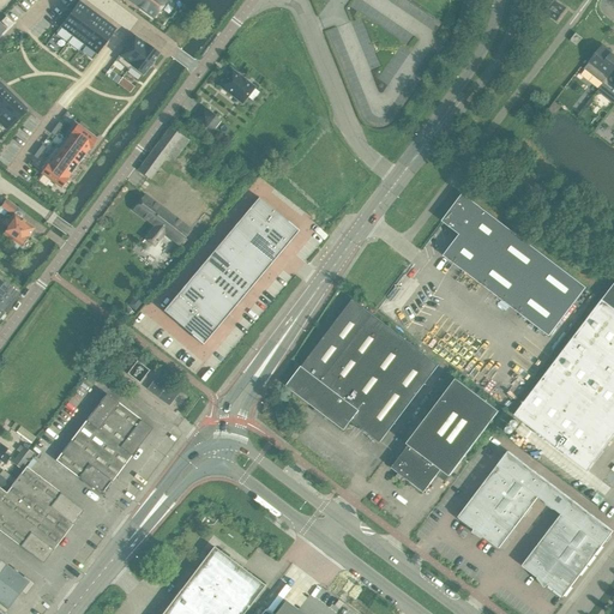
[(138,0),(136,4),(152,17),(154,18),(166,0),(138,0)]
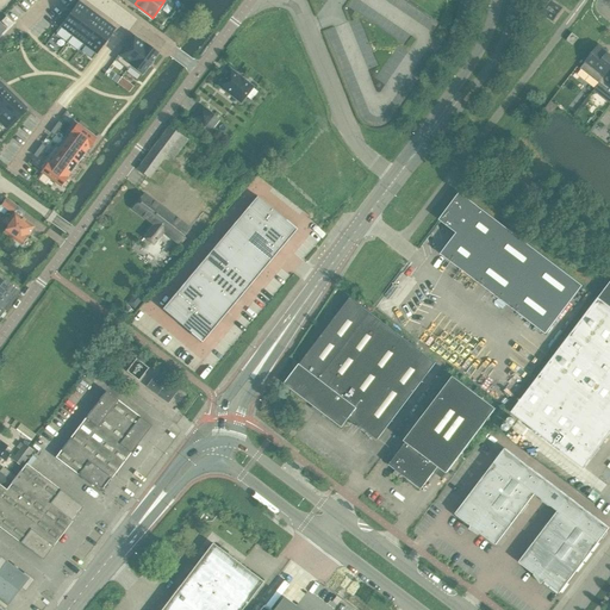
[(551,0),(549,0),(541,13),(553,23),(562,8),(551,0)]
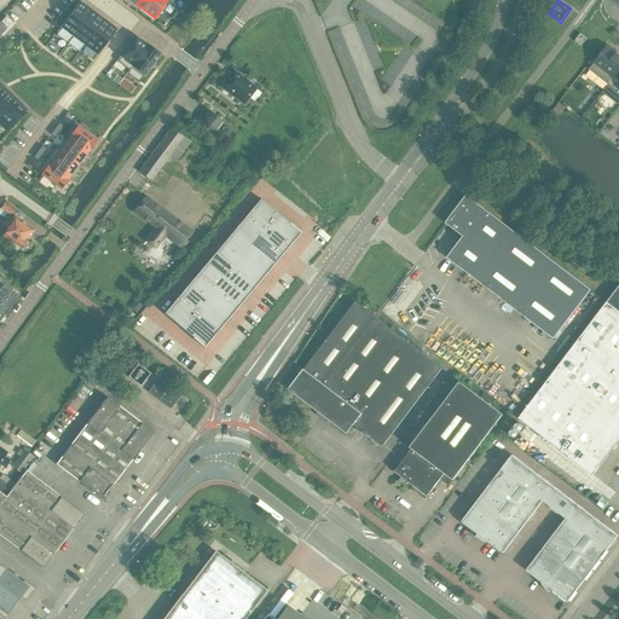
[(80,3),(61,27),(73,36),(92,11),(80,3)]
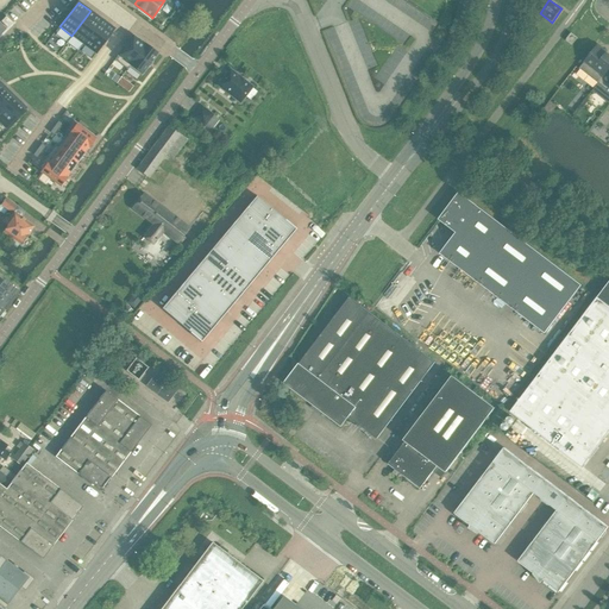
[(90,11),(71,36),(83,44),(101,19),(90,11)]
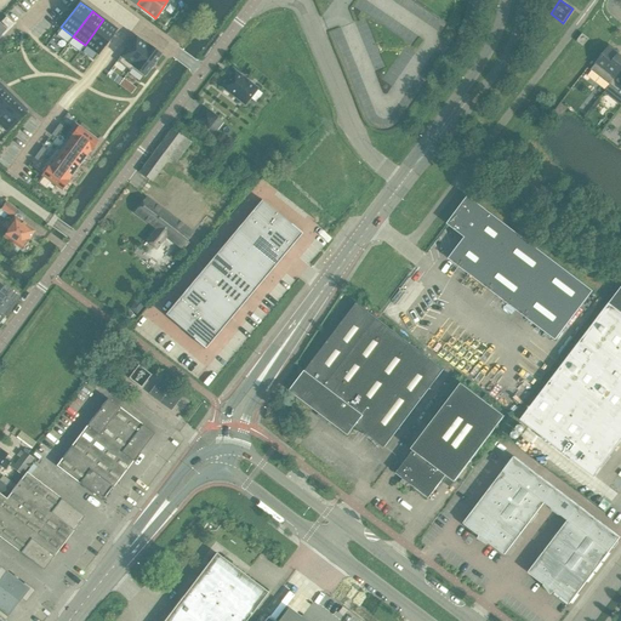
[(6,17),(1,22),(7,29),(12,23),(6,17)]
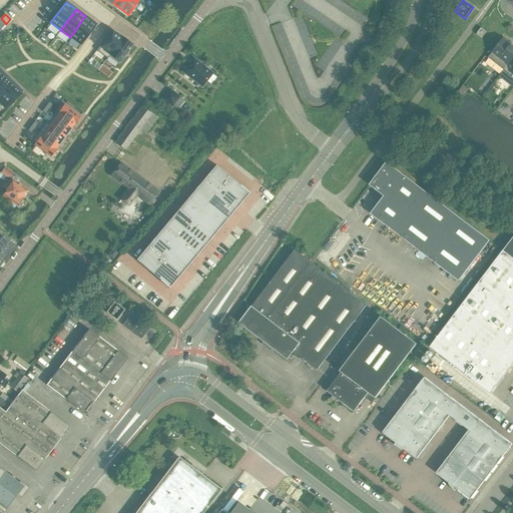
[(85,16),(70,37),(80,45),(96,24),(85,16)]
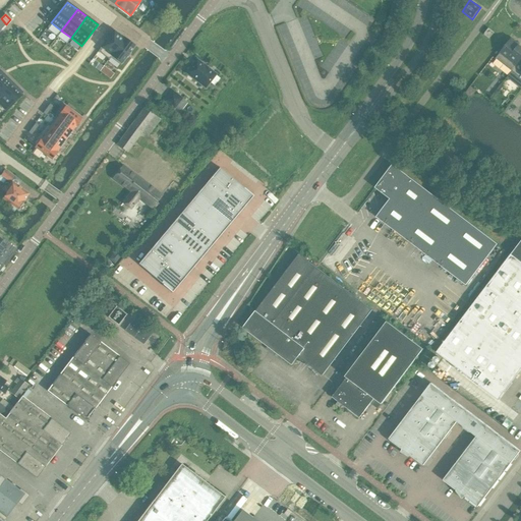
[(489,38),(494,33),(488,29),(484,34),(483,35),(488,39),(489,38)]
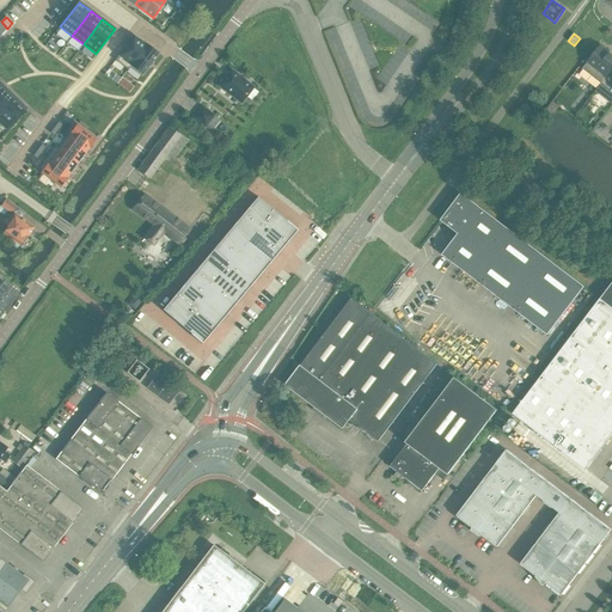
[(133,36),(118,56),(130,65),(146,44),(133,36)]
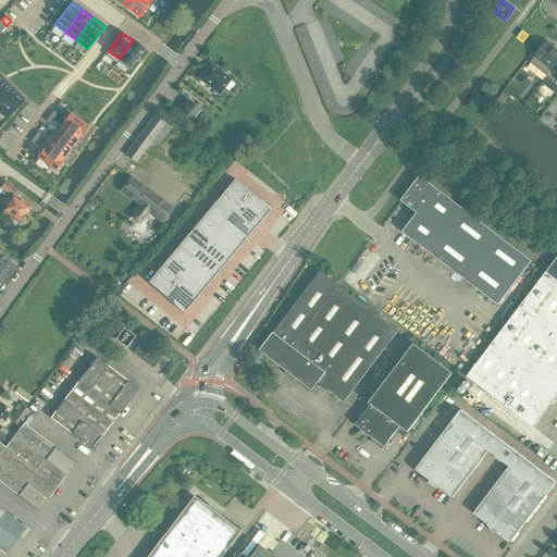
[(133,40),(119,59),(130,67),(144,49),(133,40)]
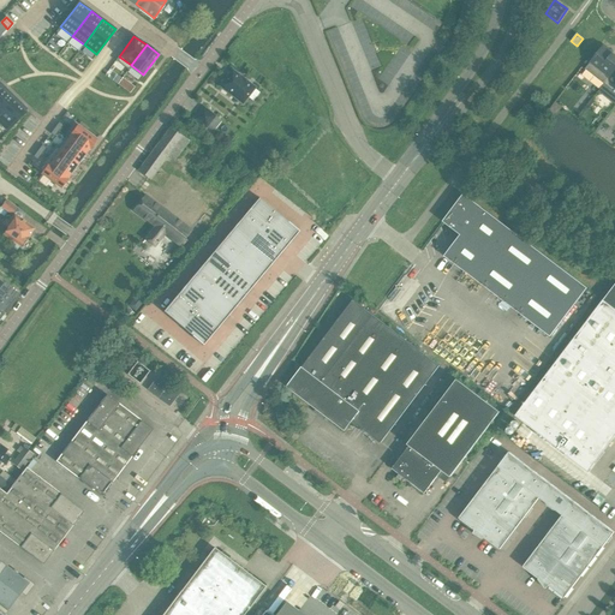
[(603,84),(614,69),(614,55),(609,52),(610,51),(603,46),(593,58),(591,55),(585,63),(587,65),(585,70),(603,84)]
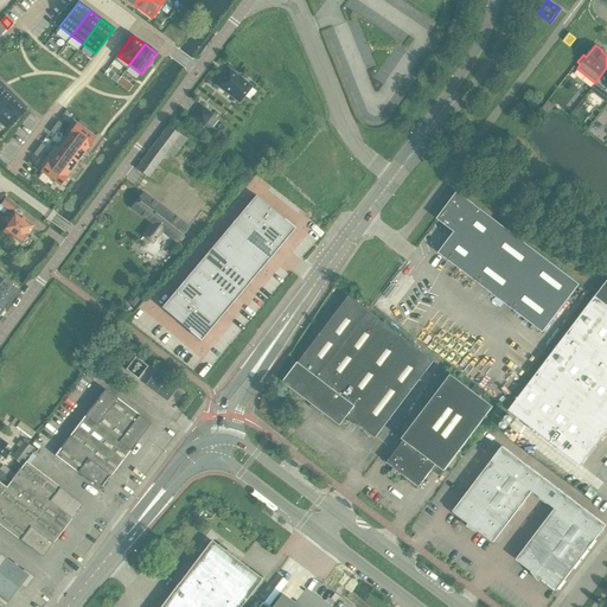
[(606,68),(595,83),(605,90),(606,87),(606,68)]
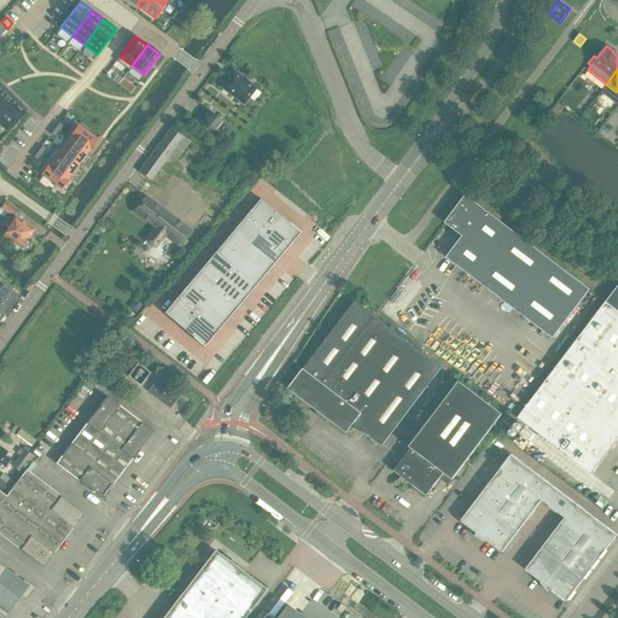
[(233,70),(221,86),(244,104),(256,87),(233,70)]
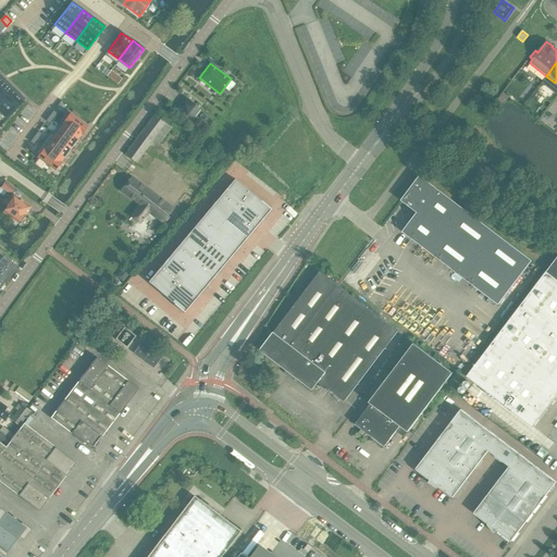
[(2,82),(0,83),(0,101),(11,90),(2,82)]
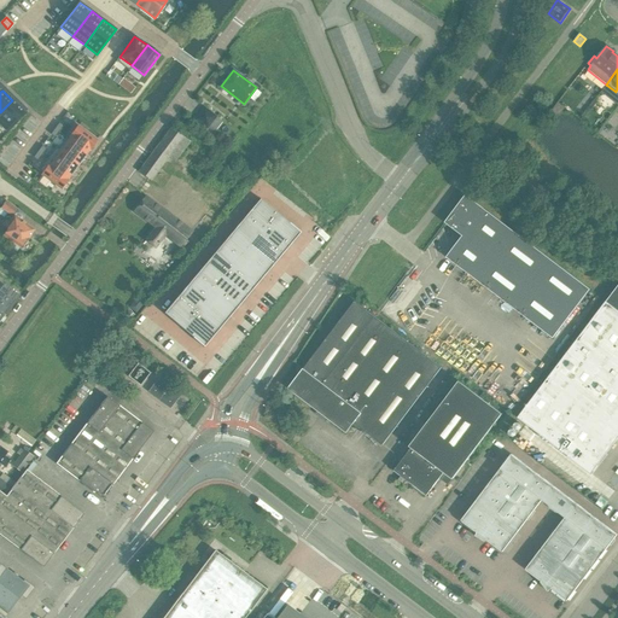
[(12,100),(0,112),(0,123),(6,129),(23,111),(12,100)]
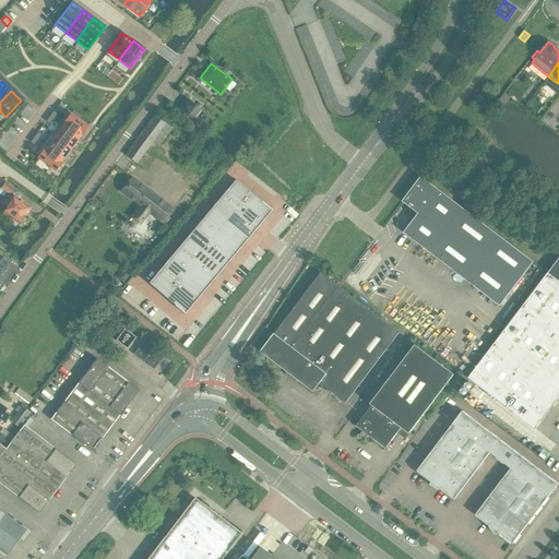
[(195,105),(185,97),(177,108),(187,116),(195,105)]
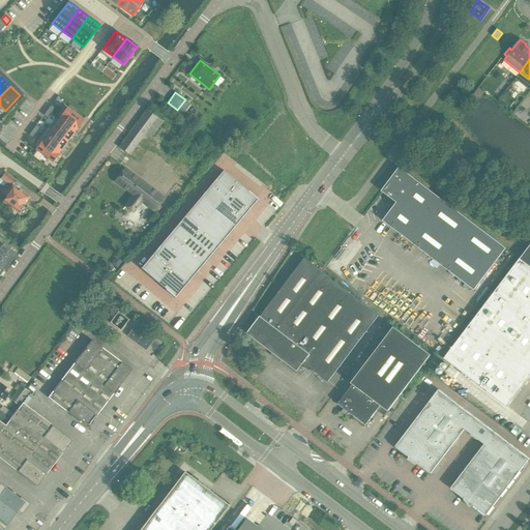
[(67,109),(59,119),(75,130),(83,120),(67,109)]
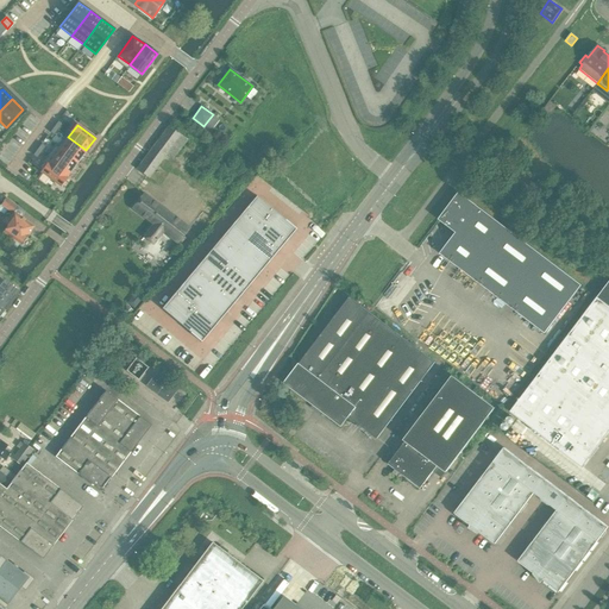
[(171,159),(187,139),(169,126),(136,169),(148,179),(165,155),(171,159)]
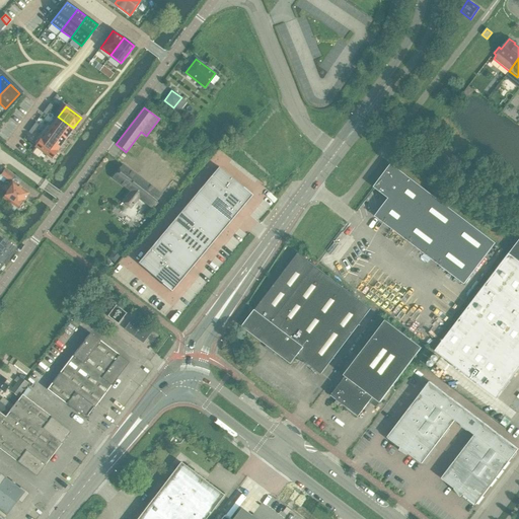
[(58,117),(51,127),(66,138),(73,128),(58,117)]
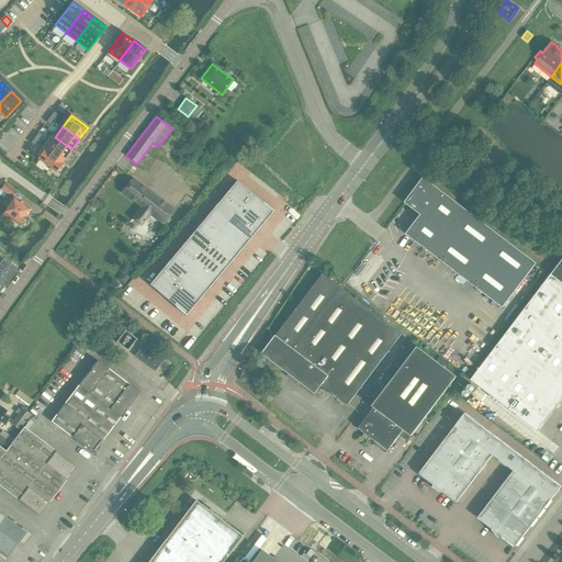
[(55,137),(47,148),(64,160),(71,149),(55,137)]
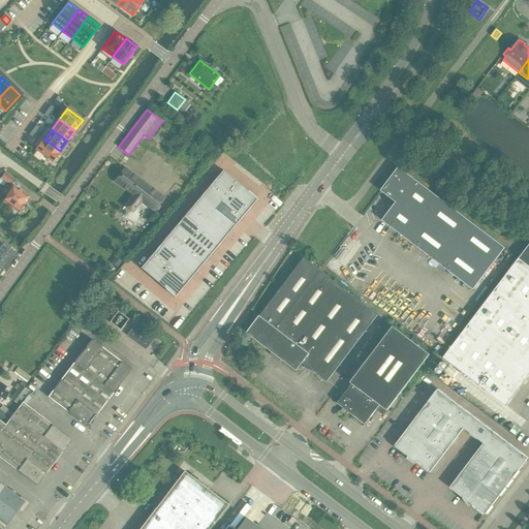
[(44,139),(37,150),(52,161),(60,151),(44,139)]
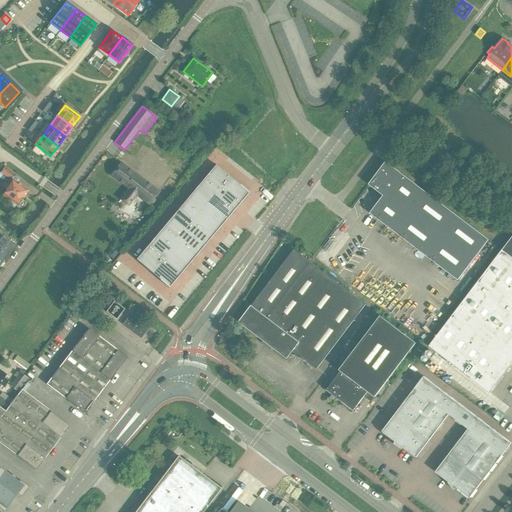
[(226,172),(213,162),(206,172),(219,182),(226,172)]
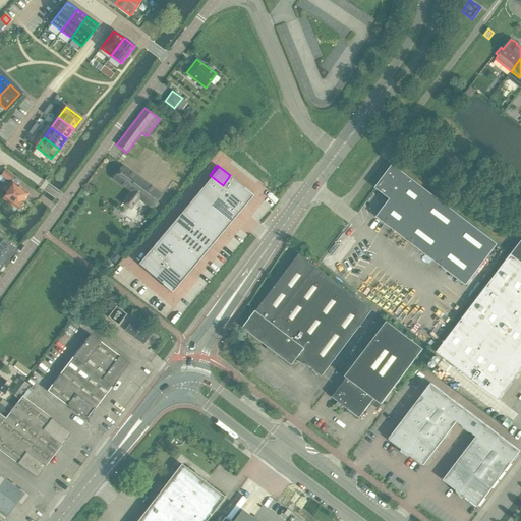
[(497,244),(393,165),(375,187),(385,194),(391,187),(396,191),(377,217),(466,285),(497,244)]
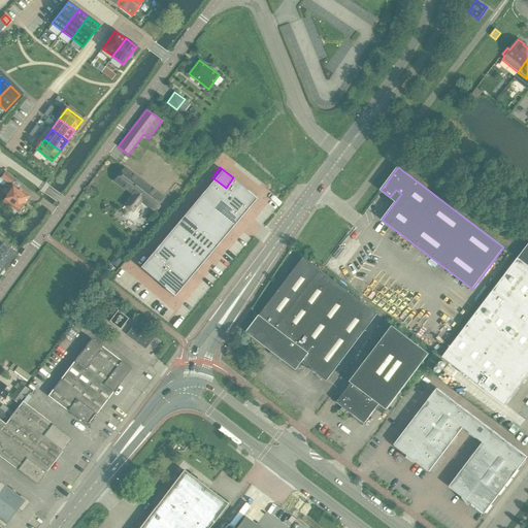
[(163,198),(124,168),(113,180),(132,195),(124,205),(132,212),(140,202),(153,211),(163,198)]
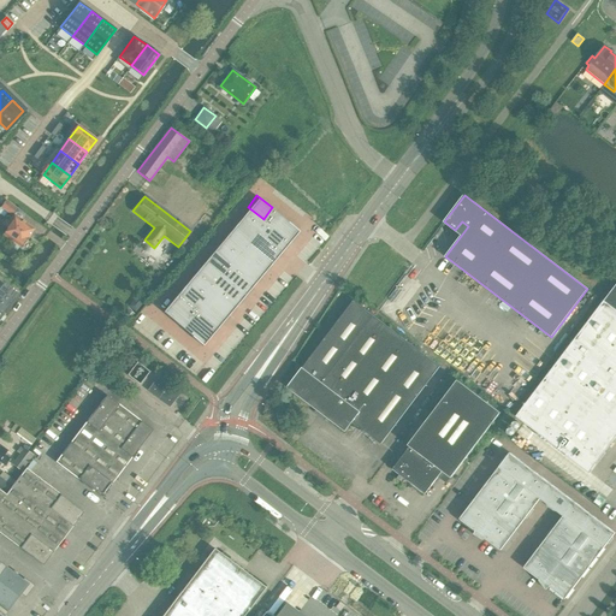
[(264,219),(248,207),(240,218),(255,230),(264,219)]
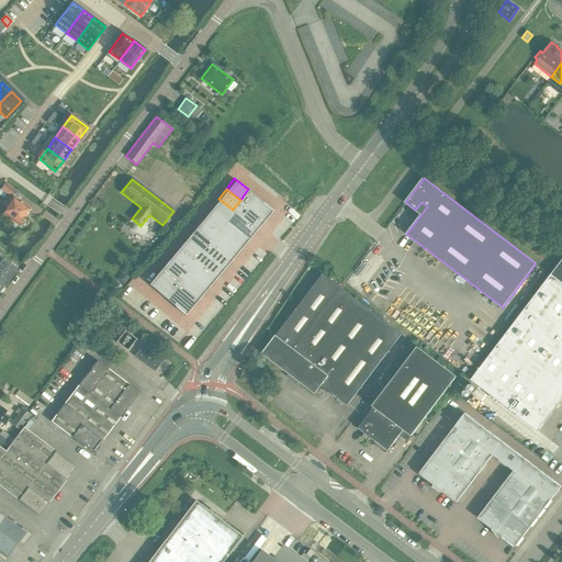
[(263,216),(271,206),(248,189),(240,200),(263,216)]
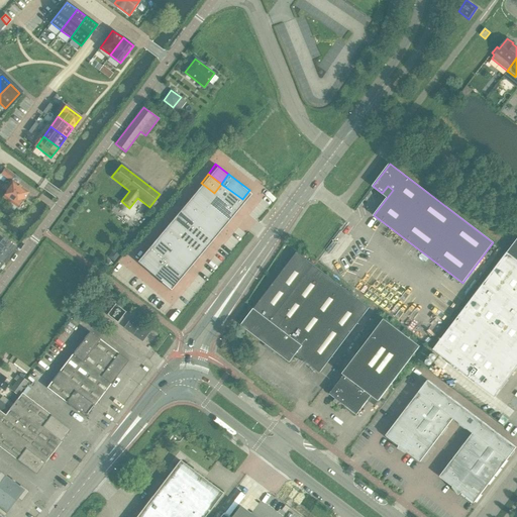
[(22,200),(27,193),(28,192),(11,180),(3,190),(5,192),(2,197),(17,208),(23,200),(22,200)]
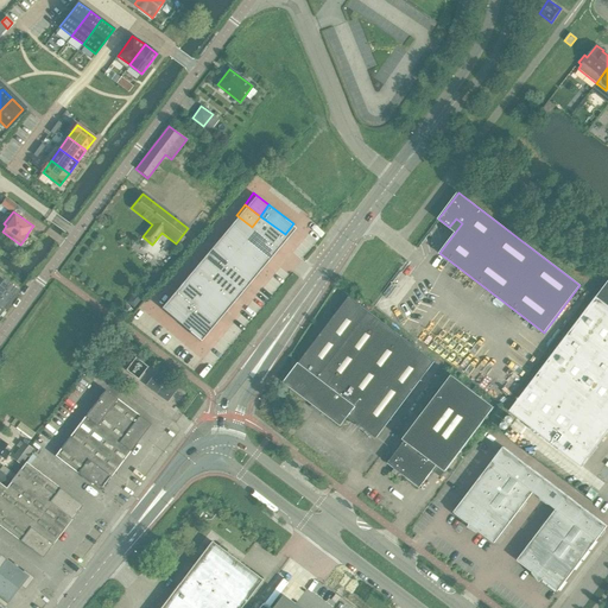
[(252,227),(236,215),(228,226),(244,238),(252,227)]
